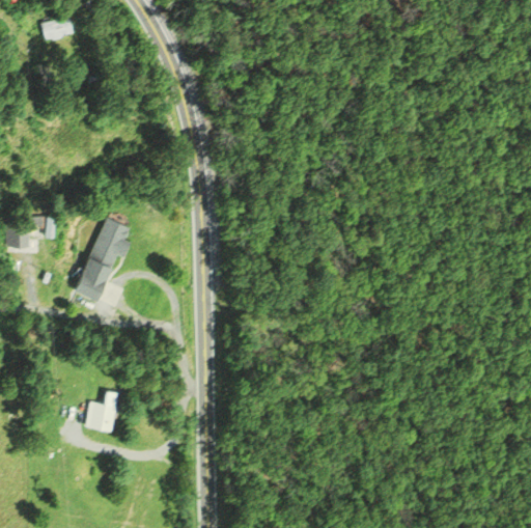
[(70,18),(74,35),(45,42),(40,23),(70,18)]
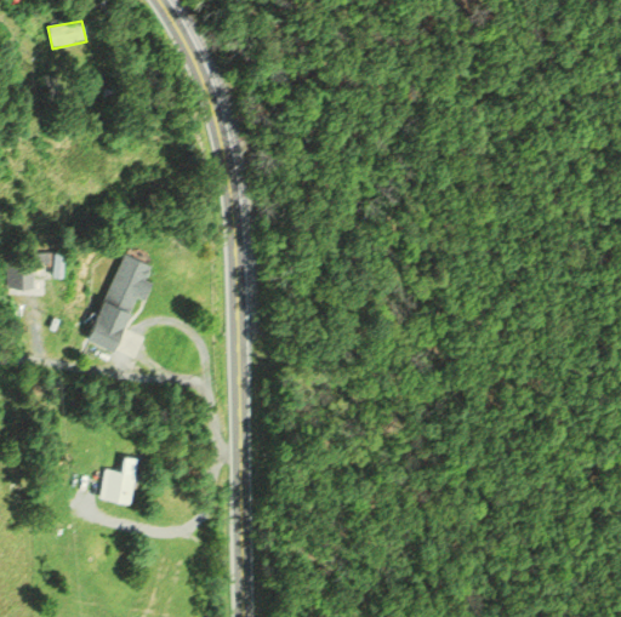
[(136,297),(113,349),(87,337),(125,256),(149,267),(143,280),(152,284),(144,301),(136,297)]
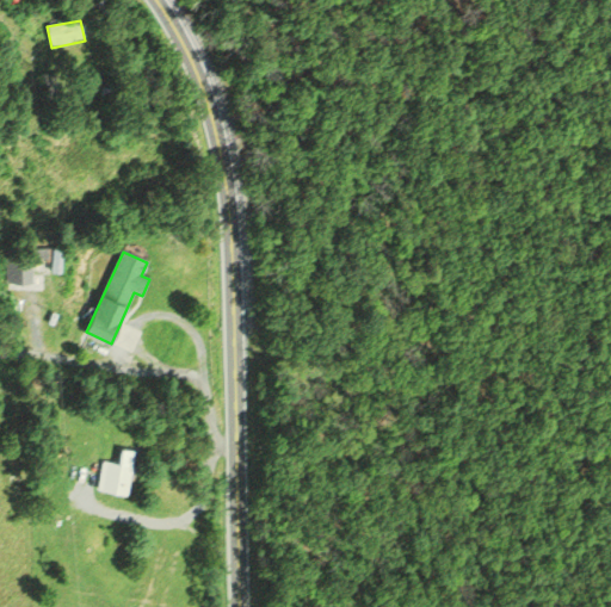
[(7,260),(34,260),(34,283),(7,283),(7,260)]
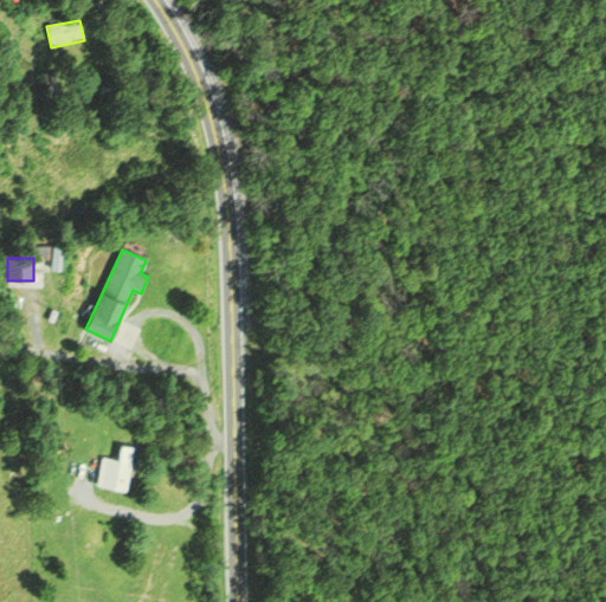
[(133,448),(127,491),(98,487),(102,459),(120,460),(121,446),(133,448)]
